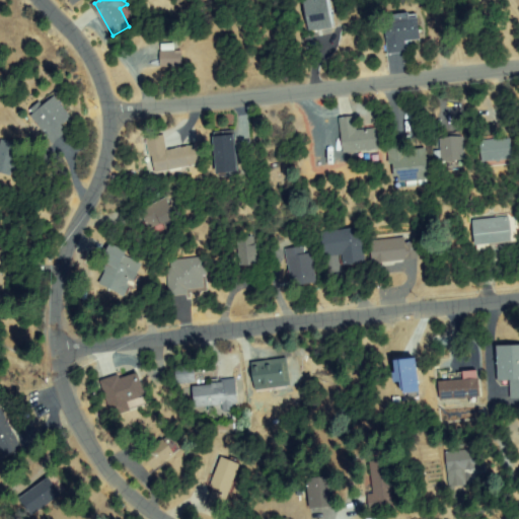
[(306,0),(328,0),(332,26),(310,29),(306,0)]
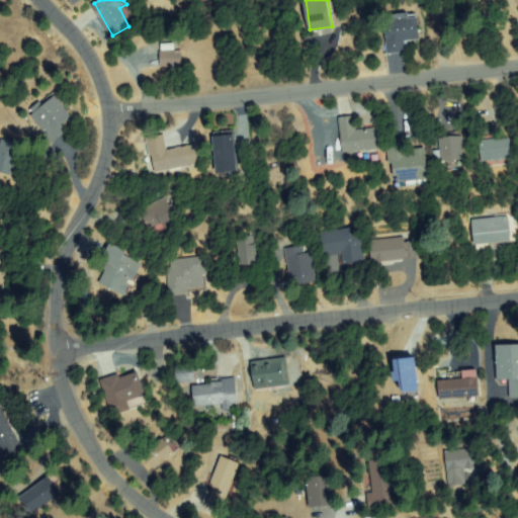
[(418,40),(407,38),(405,53),(387,51),(393,15),(421,18),(418,40)]
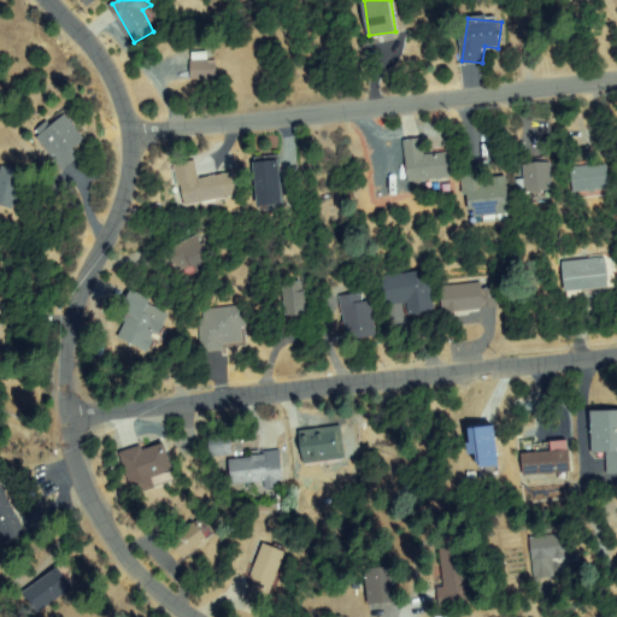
[(195,63),(215,63),(215,77),(194,77),(195,63)]
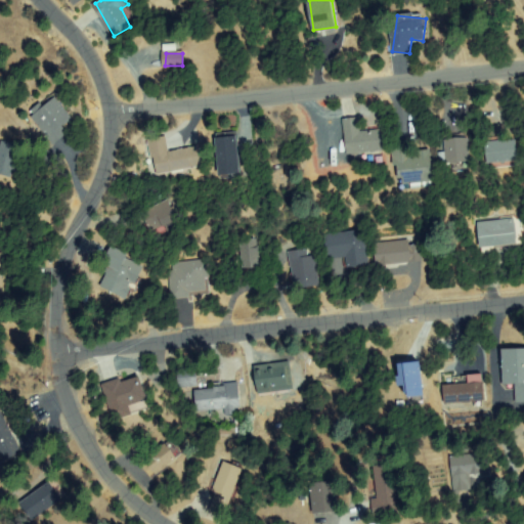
[(45,147),(40,137),(46,134),(36,108),(59,98),(70,122),(63,125),(69,137),(45,147)]
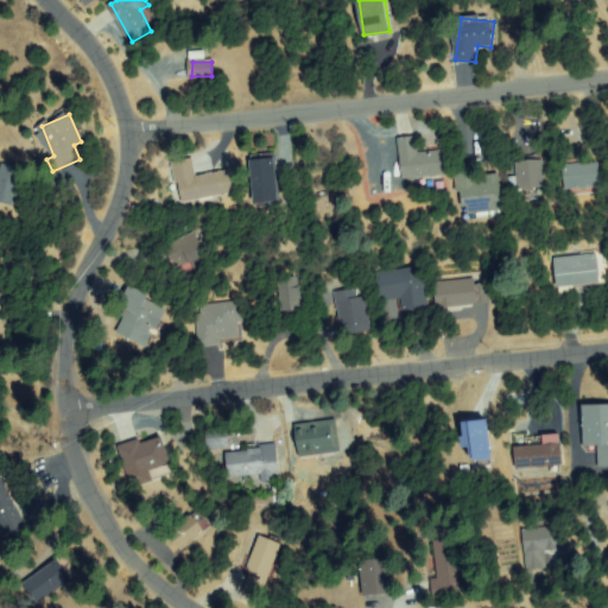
[(442,152),(444,173),(404,178),(400,140),(417,139),(419,154),(442,152)]
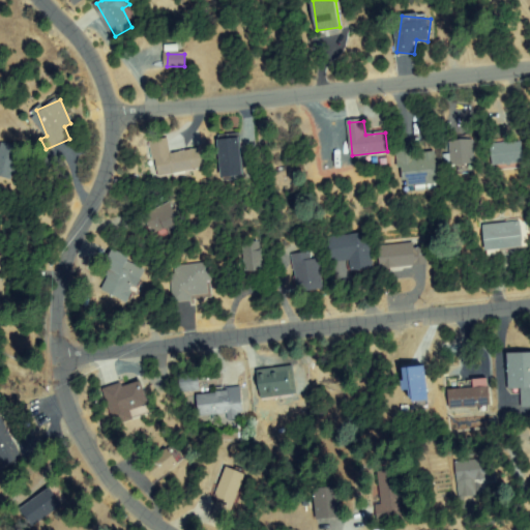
[(239,135),(245,178),(225,180),(218,138),(239,135)]
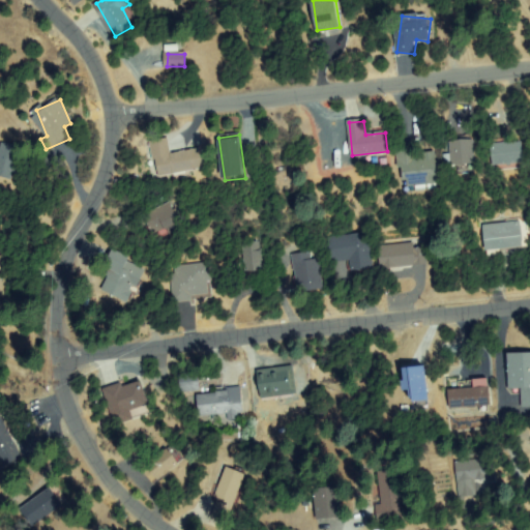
[(470,136),(475,162),(454,165),(449,140),(470,136)]
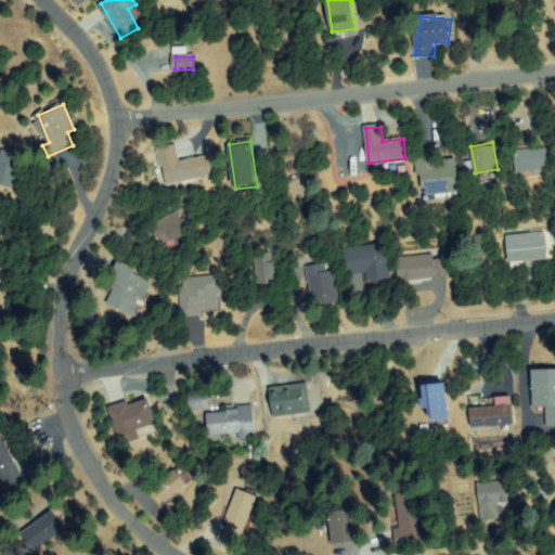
[(210,155),(215,172),(168,184),(159,149),(173,145),(179,164),(210,155)]
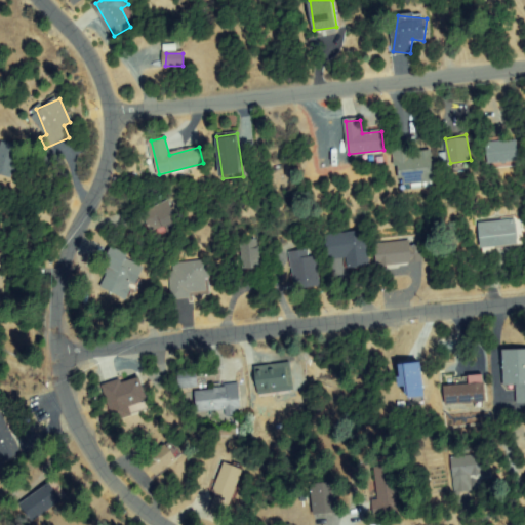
[(518,144),(517,164),(489,163),(489,143),(518,144)]
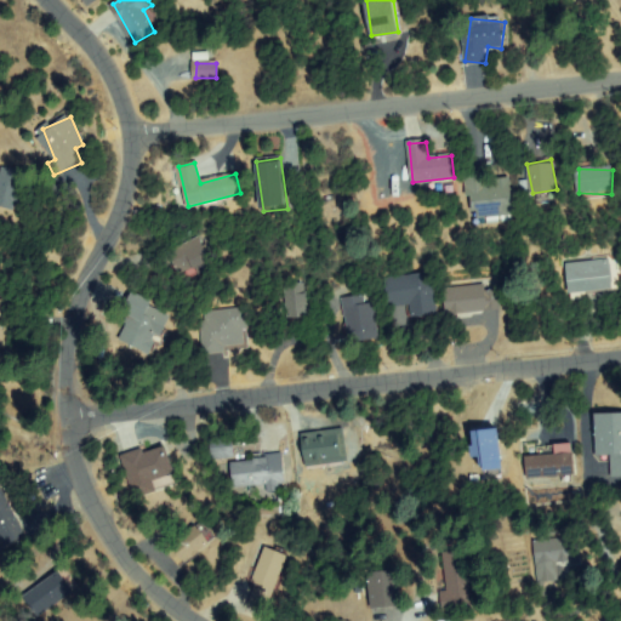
[(467,174),(483,170),(486,182),(506,177),(514,215),(479,223),(467,174)]
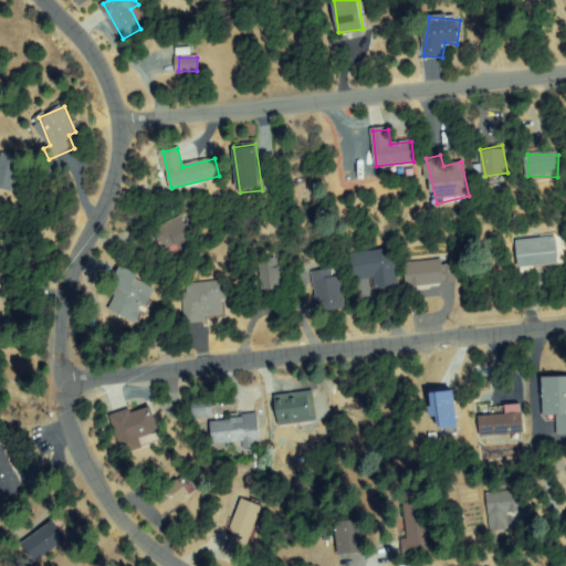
[(20,167),(11,191),(0,186),(0,168),(3,160),(20,167)]
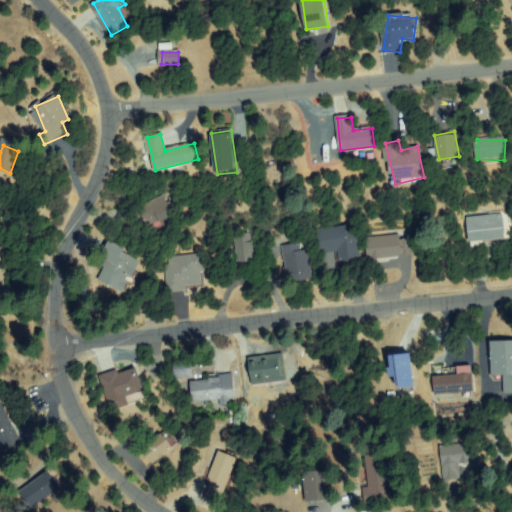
[(139,205),(165,196),(172,219),(146,228),(139,205)]
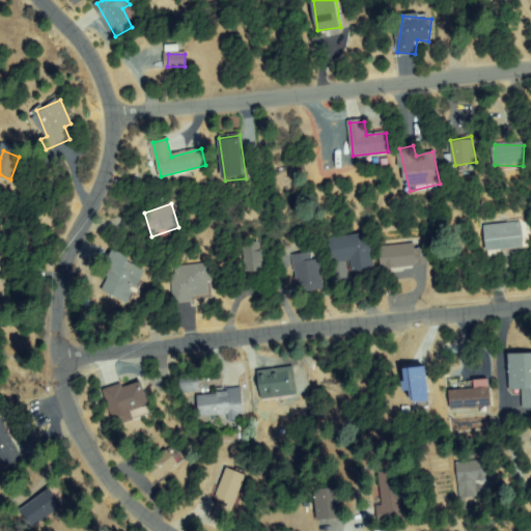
[(528,245),(493,254),(486,228),(522,220),(528,245)]
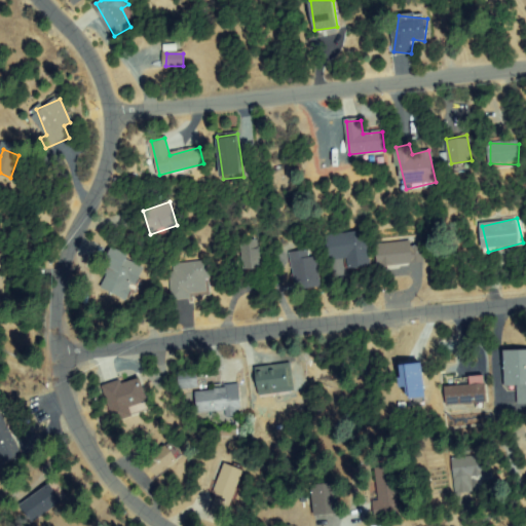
[(327,258),(329,231),(371,234),(368,271),(348,270),(349,259),(327,258)]
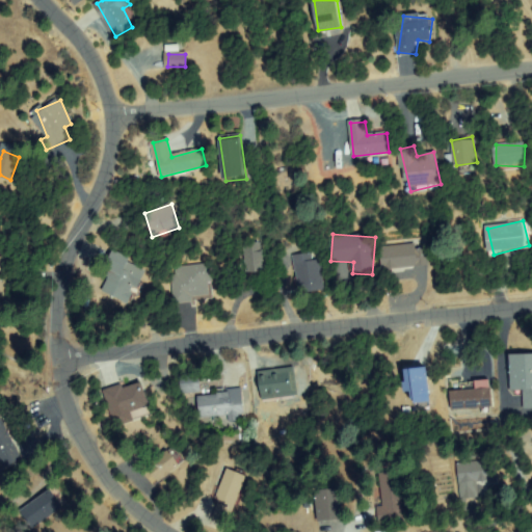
[(244,247),(261,245),(264,270),(247,272),(244,247)]
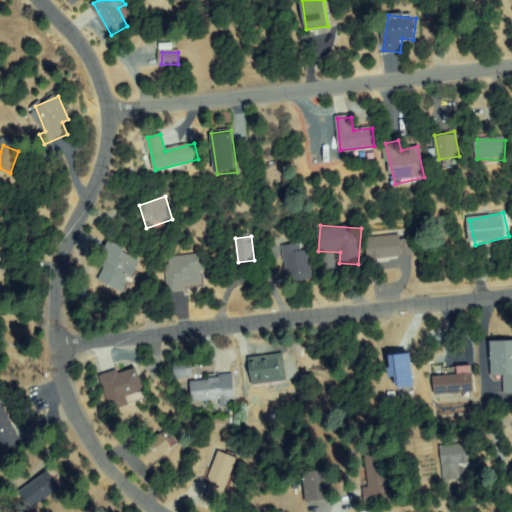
[(413,256),(369,257),(368,240),(412,238),(413,256)]
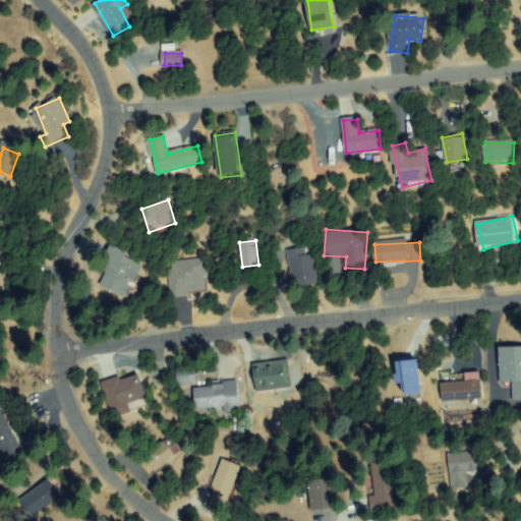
[(142,267),(134,282),(131,280),(127,288),(129,289),(125,296),(103,284),(112,266),(104,262),(112,246),(126,253),(124,256),(142,267)]
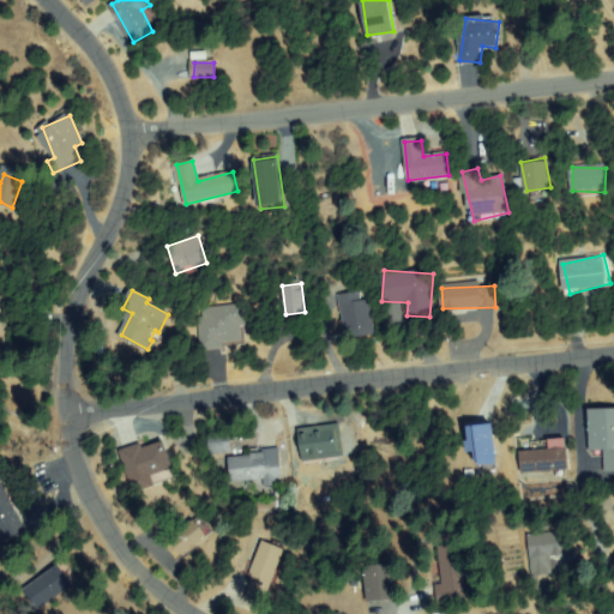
[(0,344),(10,343),(2,296),(0,296),(0,344)]
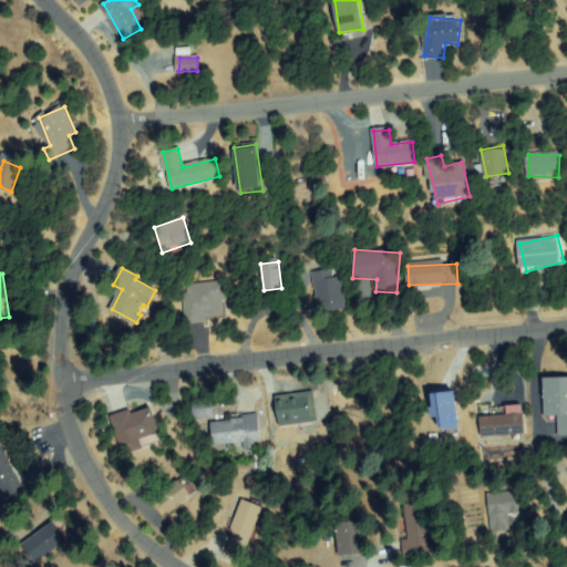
[(341,274),(343,309),(317,311),(315,276),(341,274)]
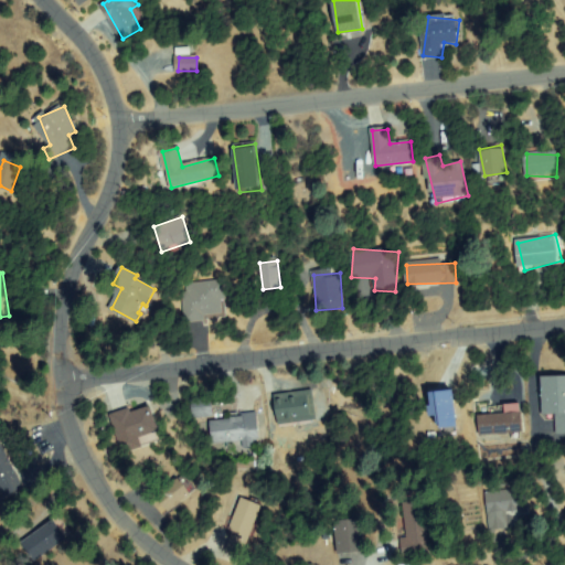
[(223,279),(227,298),(221,300),(223,312),(189,320),(181,289),(223,279)]
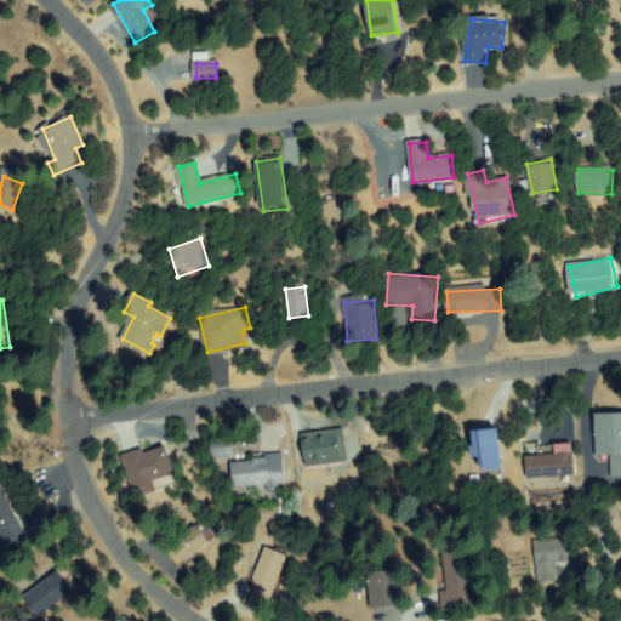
[(598,455),(596,417),(620,415),(620,474),(614,476),(613,454),(598,455)]
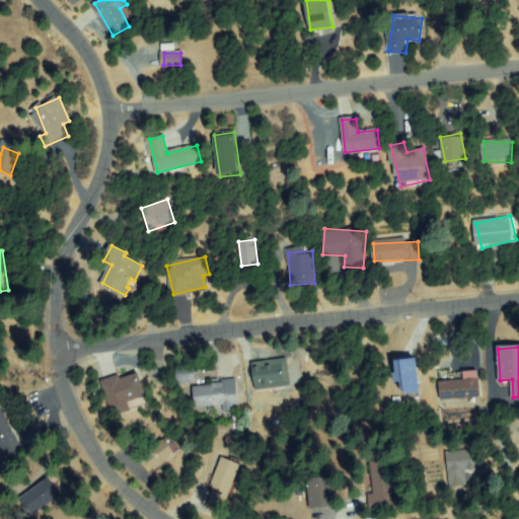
[(286,359),(290,384),(257,389),(253,364),(286,359)]
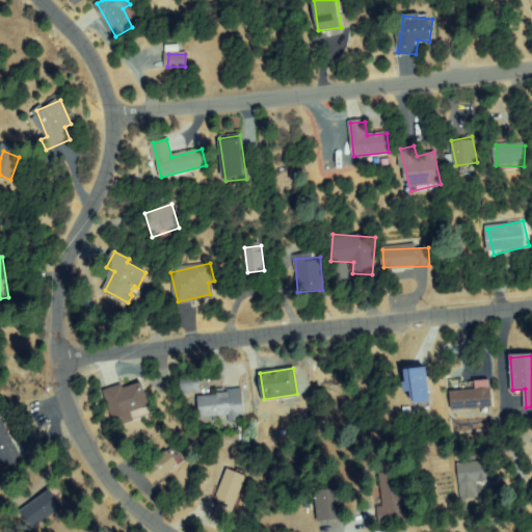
[(187,370),(187,373),(200,373),(201,391),(182,392),(181,370),(187,370)]
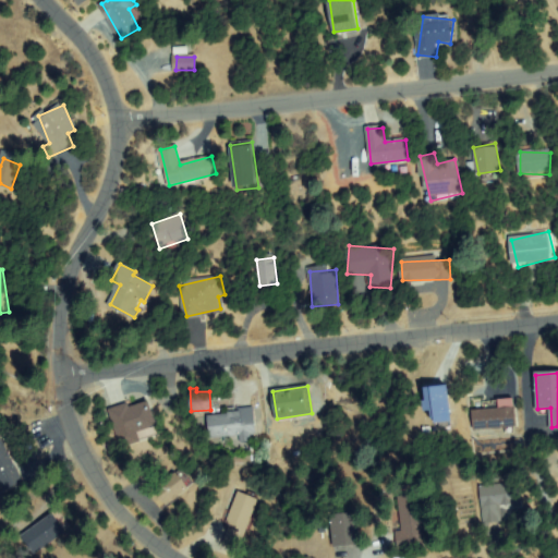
[(474,411),(512,402),(517,424),(478,432),(474,411)]
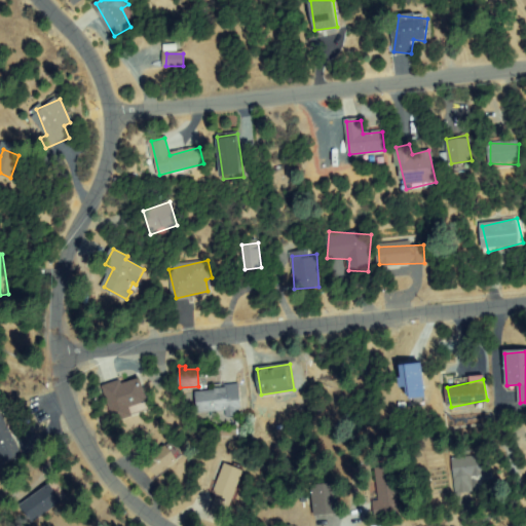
[(112,420),(106,387),(141,380),(145,404),(129,407),(132,417),(112,420)]
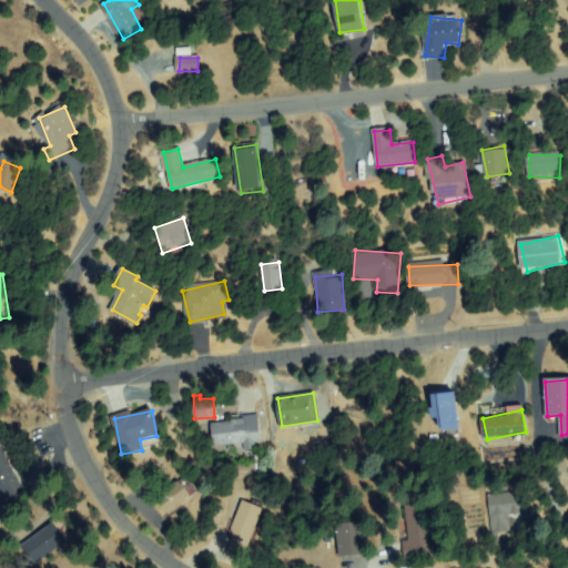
[(214,422),(257,419),(259,445),(215,447),(214,422)]
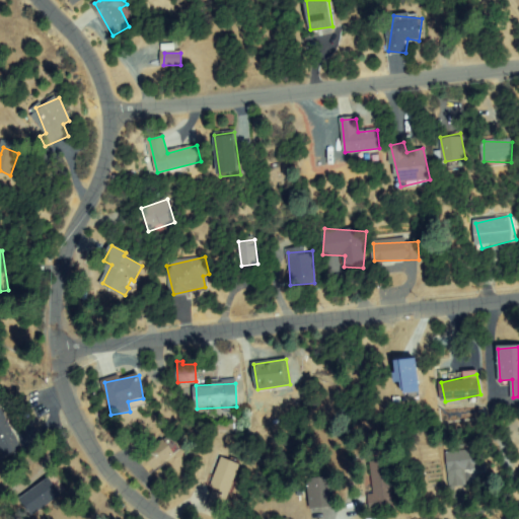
[(5,455),(0,445),(0,410),(19,448),(5,455)]
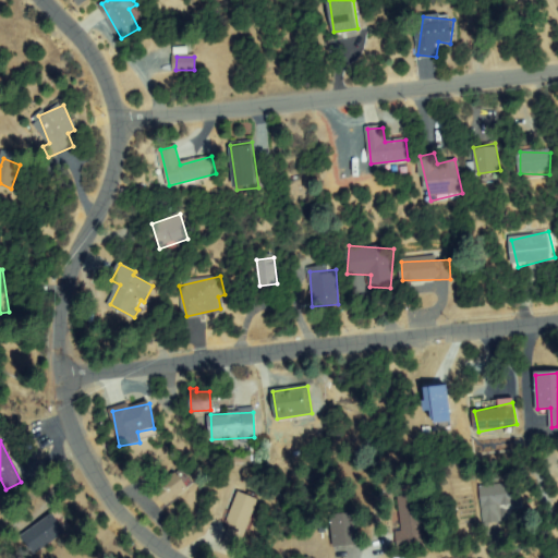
[(22,469),(33,462),(40,475),(29,482),(22,469)]
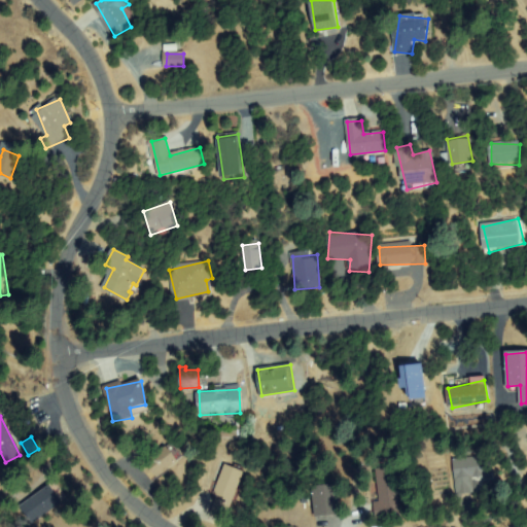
[(146,462),(170,444),(181,458),(157,477),(146,462)]
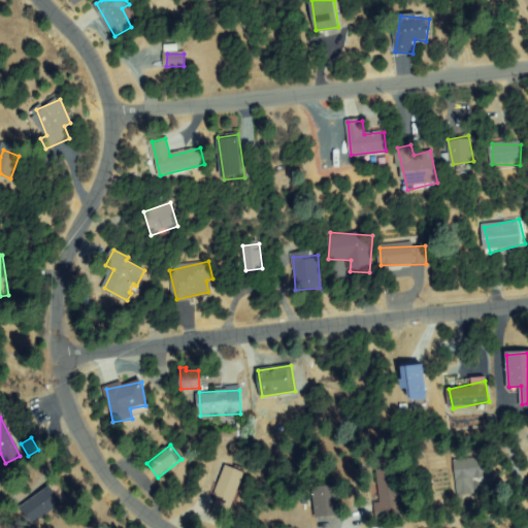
[(472,476),(472,492),(458,493),(457,458),(490,457),(491,476),(472,476)]
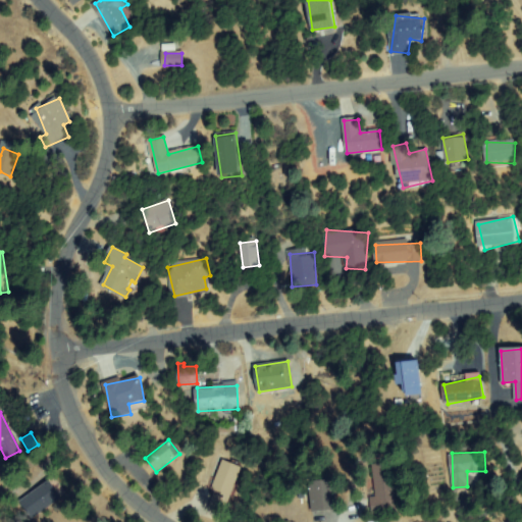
[(221,499),(224,493),(212,488),(224,461),(242,469),(221,513),(209,508),(215,496),(221,499)]
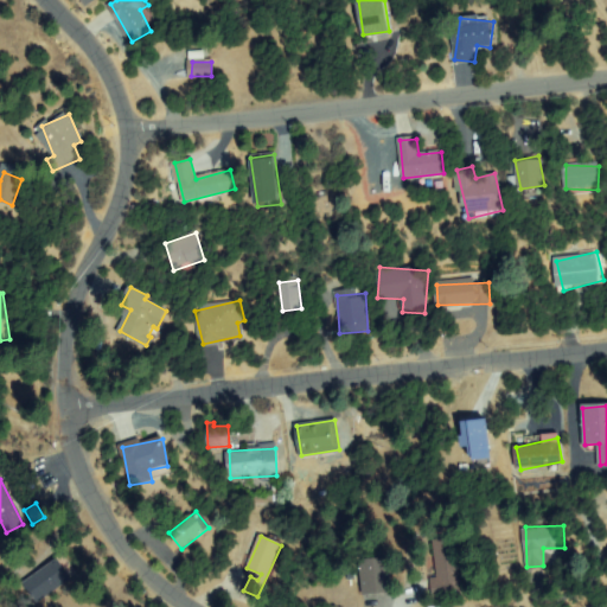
[(435,596),(433,580),(440,579),(434,542),(454,540),(461,593),(435,596)]
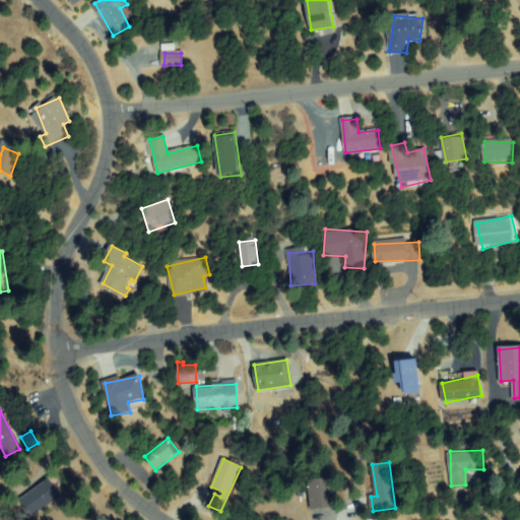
[(34,515),(21,499),(52,476),(63,493),(34,515)]
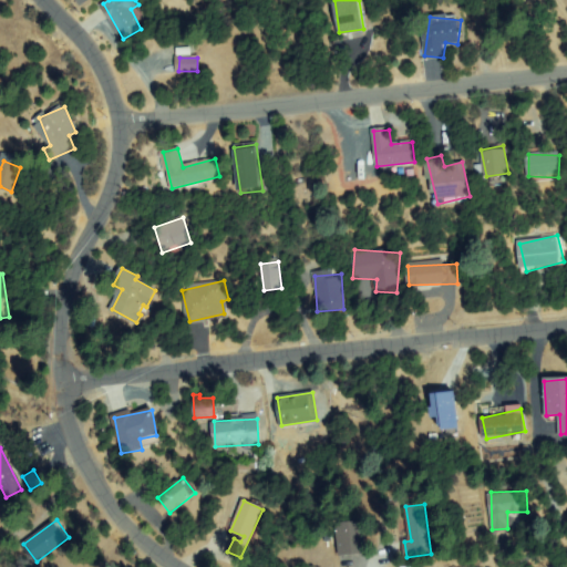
[(336,524),(361,521),(366,552),(340,555),(336,524)]
